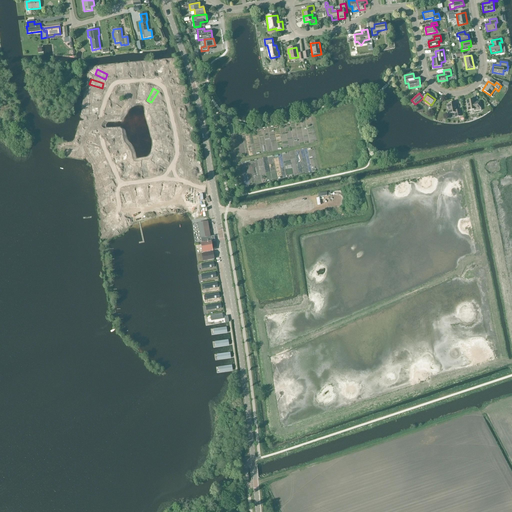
[(112,95),(109,99),(120,106),(123,102),(112,95)]
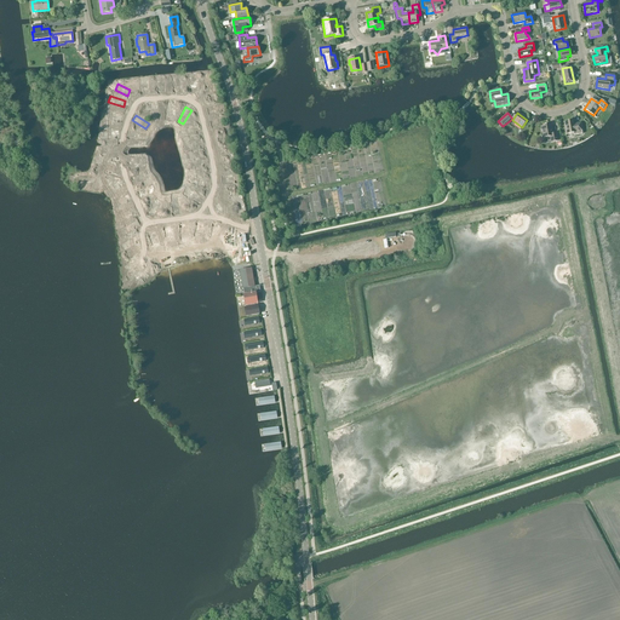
[(574,136),(583,135),(580,125),(574,126),(573,121),(566,122),(567,135),(574,133),(574,136)]
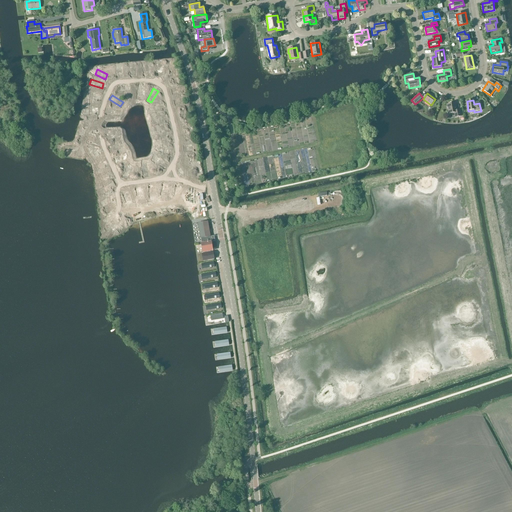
[(455,117),(461,116),(460,110),(457,111),(455,103),(447,105),(449,114),(454,113),(455,117)]
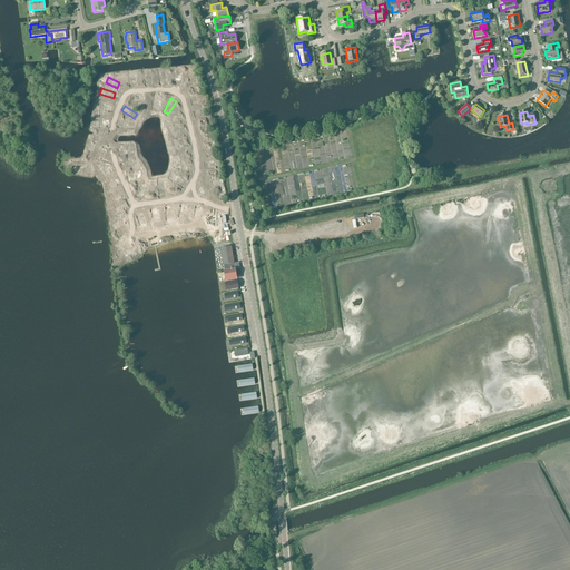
[(180,117),(166,121),(168,127),(183,123),(180,117)]
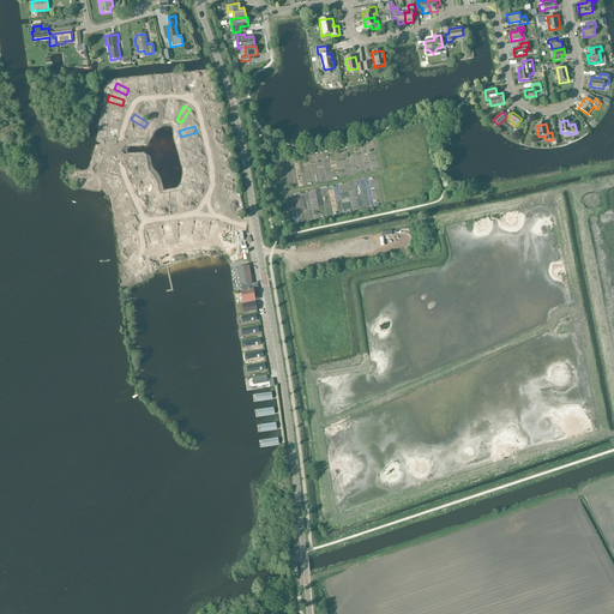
[(198,140),(182,145),(185,151),(199,146),(198,140)]
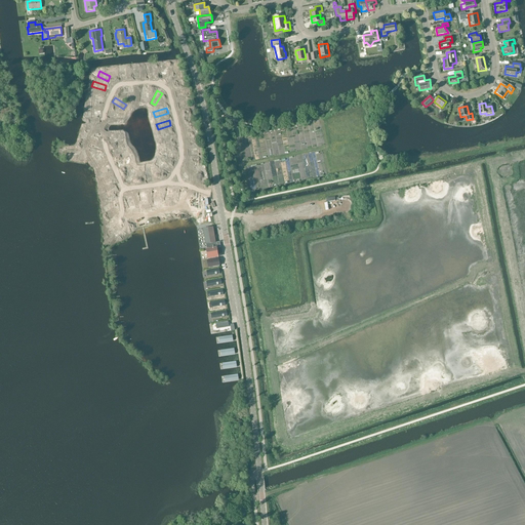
[(120,134),(108,138),(110,144),(122,139),(120,134)]
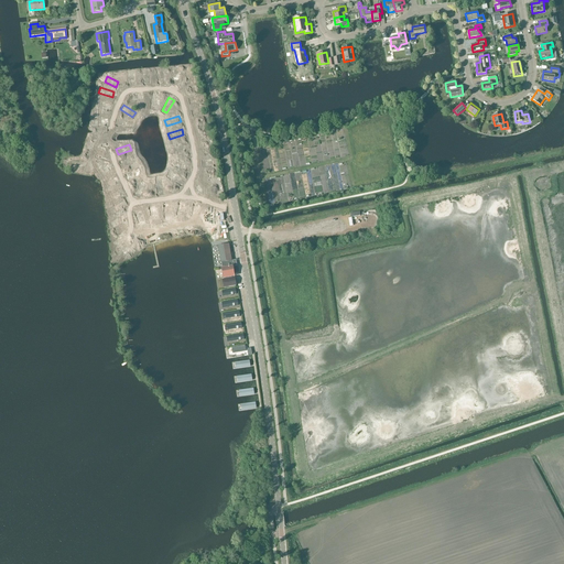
[(185,145),(171,149),(173,154),(186,150),(185,145)]
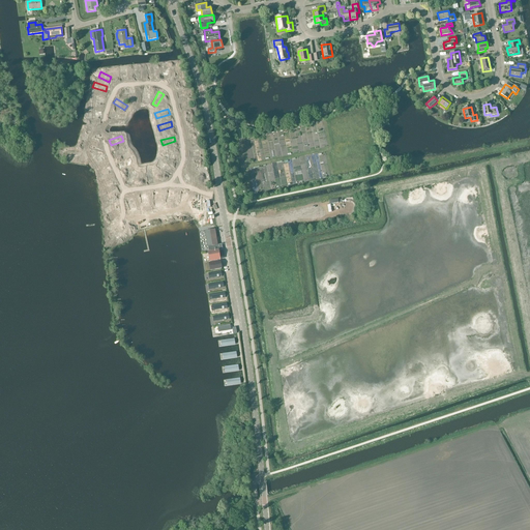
[(124,147),(112,153),(114,158),(126,152),(124,147)]
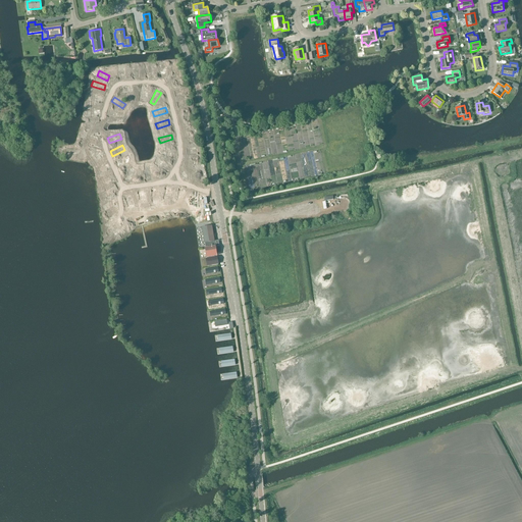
[(86,147),(77,158),(82,161),(90,150),(86,147)]
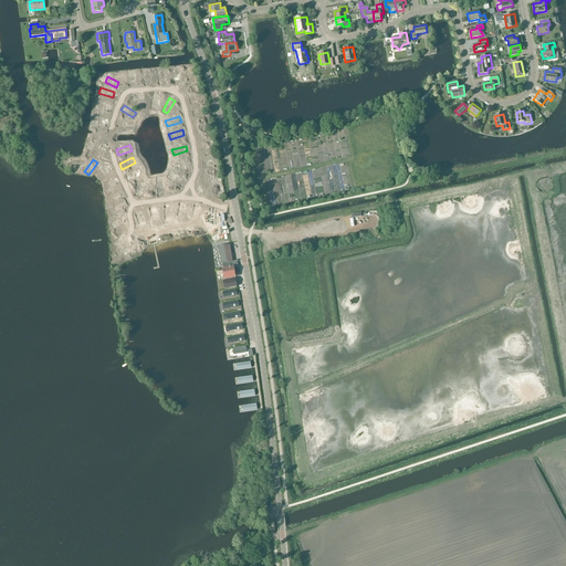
[(176,161),(175,167),(188,170),(190,166),(176,161)]
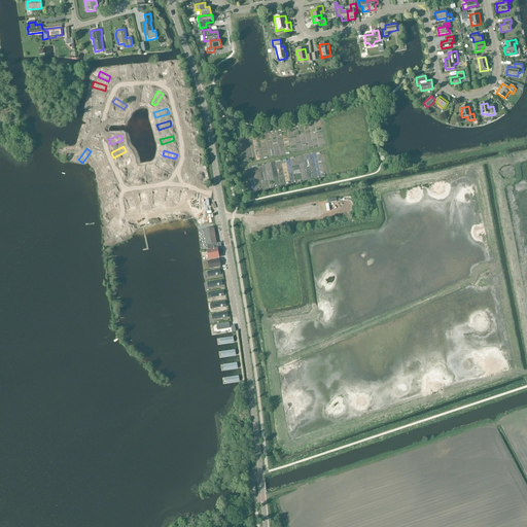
[(101,153),(91,164),(94,168),(104,157),(101,153)]
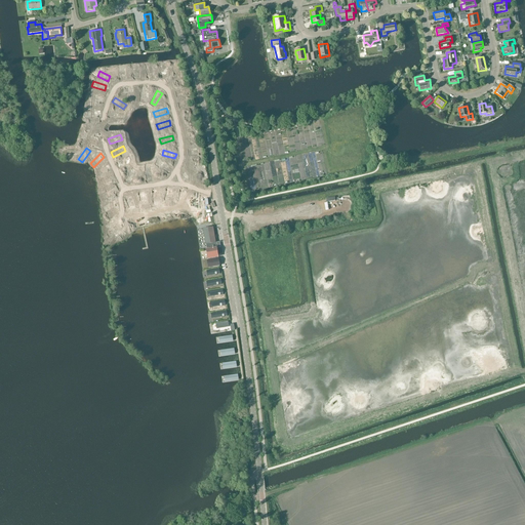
[(129,157),(117,164),(120,168),(131,162),(129,157)]
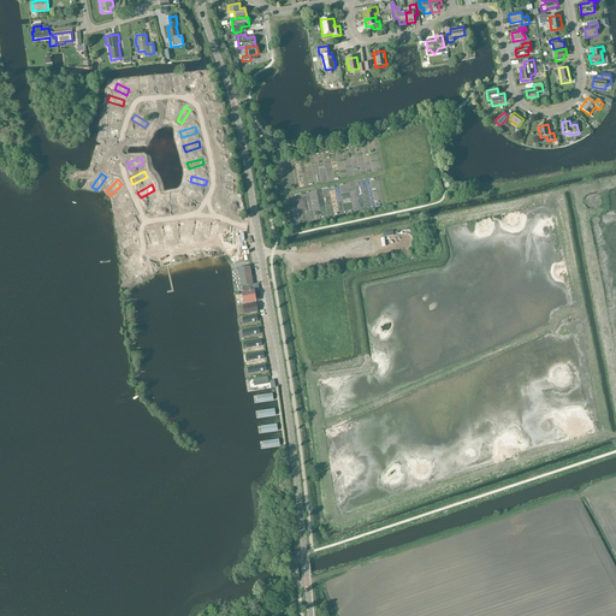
[(188,189),(184,194),(197,202),(201,197),(188,189)]
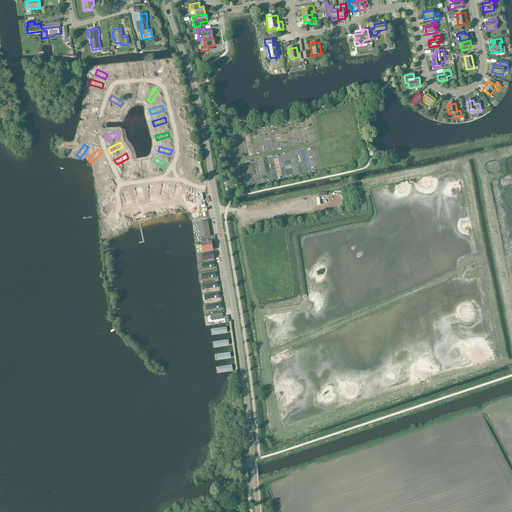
[(106,161),(93,168),(96,172),(108,165),(106,161)]
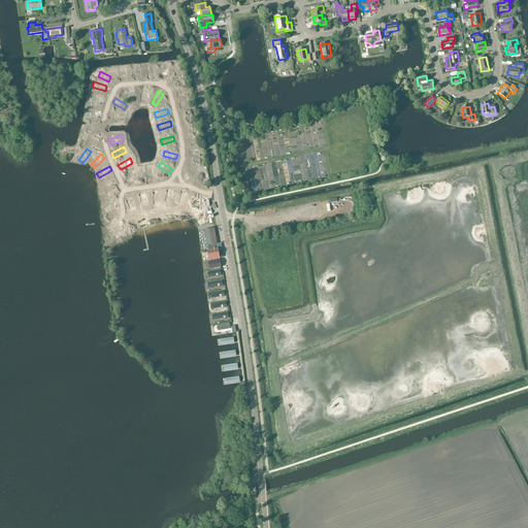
[(133,170),(127,182),(131,185),(138,172),(133,170)]
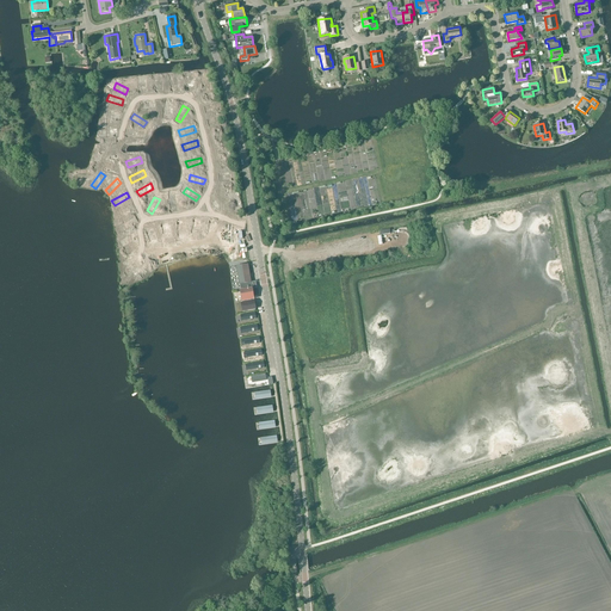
[(131,205),(117,213),(119,218),(134,210),(131,205)]
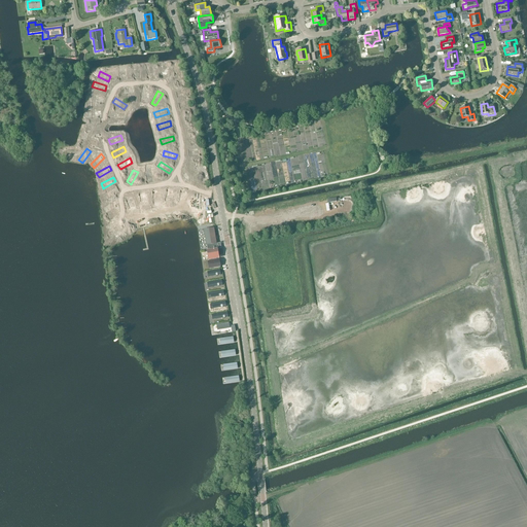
[(115,188),(103,196),(105,200),(117,192),(115,188)]
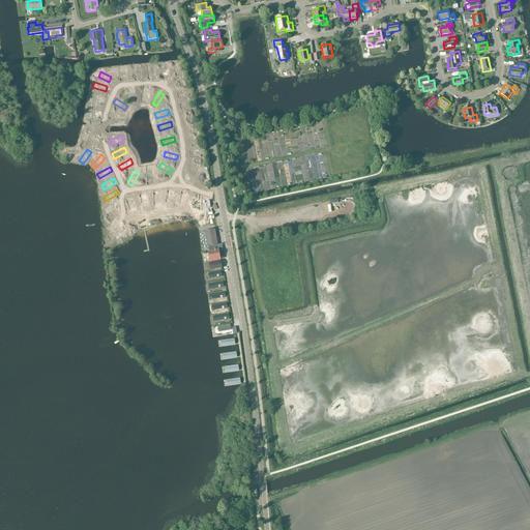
[(146,195),(141,196),(144,210),(149,208),(146,195)]
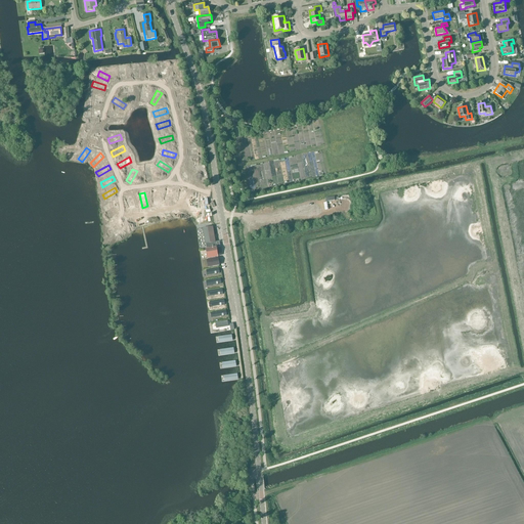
[(131,197),(126,199),(131,212),(136,210),(131,197)]
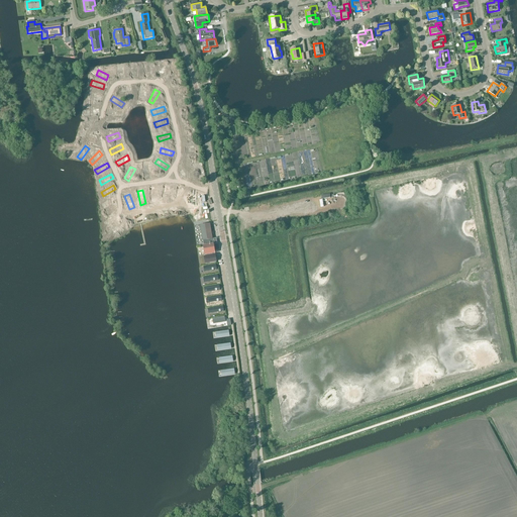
[(113,198),(101,205),(103,209),(115,202),(113,198)]
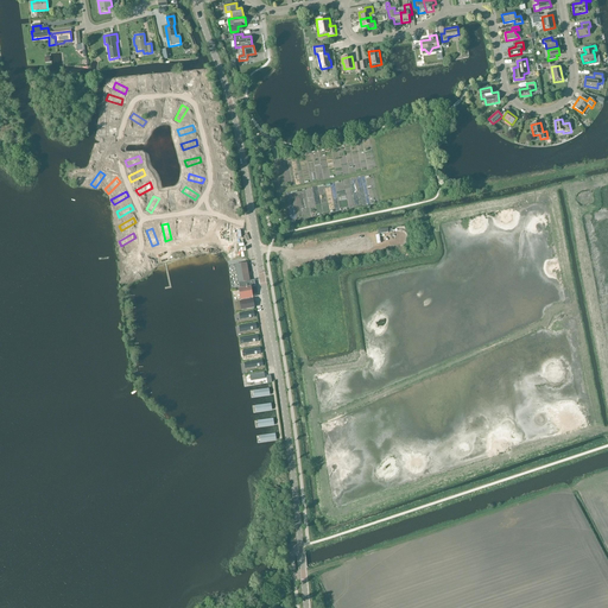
[(255,286),(254,280),(249,282),(247,264),(235,265),(238,283),(239,283),(240,289),(239,289),(241,301),(242,310),(254,308),(253,301),(249,301),(249,298),(253,298),(251,287),(255,286)]
